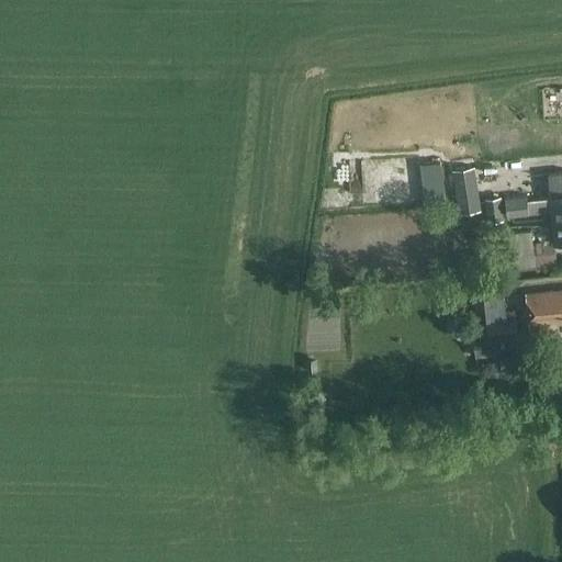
[(446,202),(440,163),(420,165),(426,205),(446,202)]
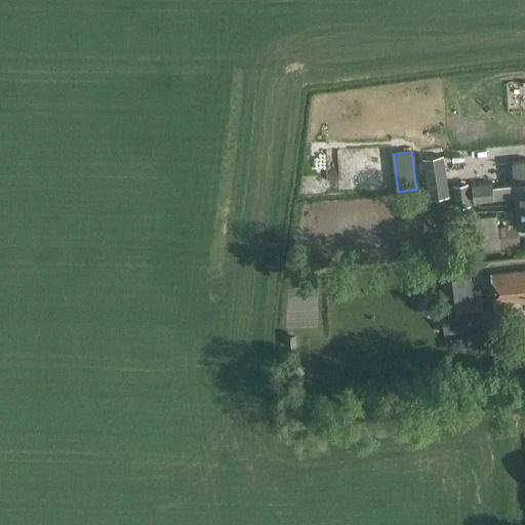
[(451,197),(444,156),(422,160),(430,201),(451,197)]
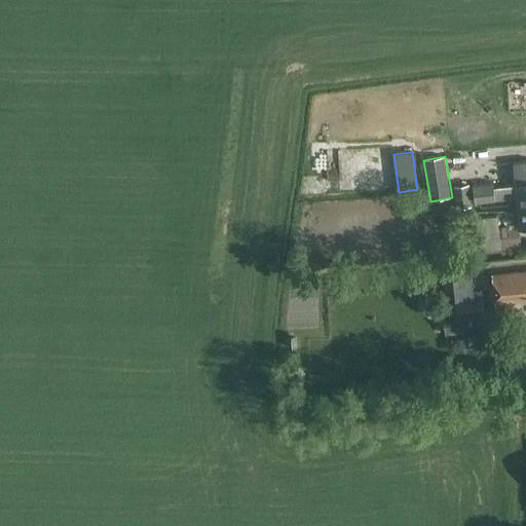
[(525,161),(513,163),(516,185),(494,188),(494,184),(473,186),(475,203),(516,199),(517,208),(525,207),(525,161)]
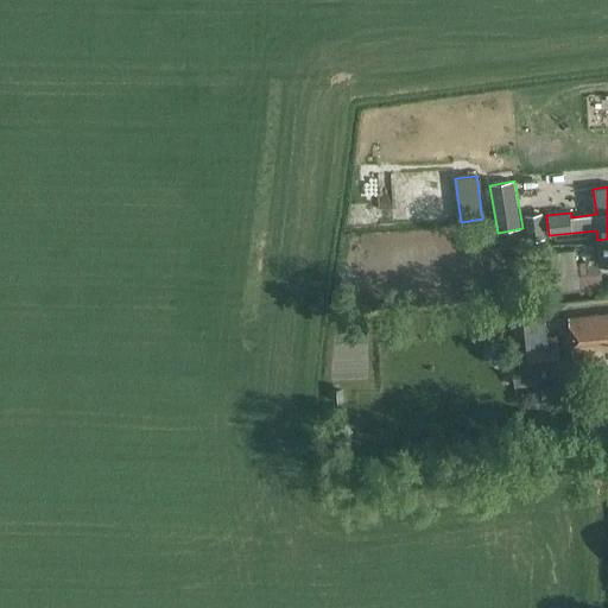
[(545,239),(542,213),(525,215),(529,241),(545,239)]
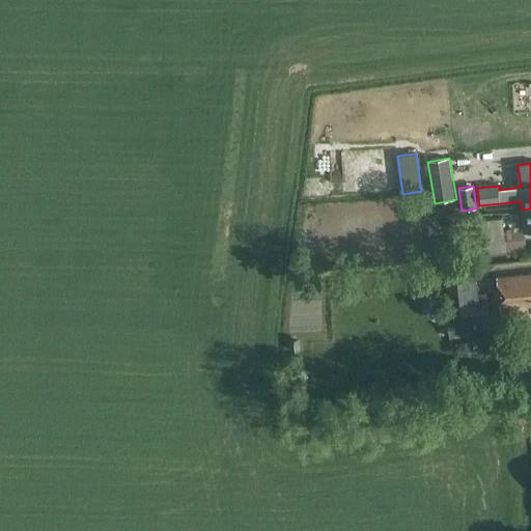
[(524,232),(530,231),(530,208),(522,210),(524,232)]
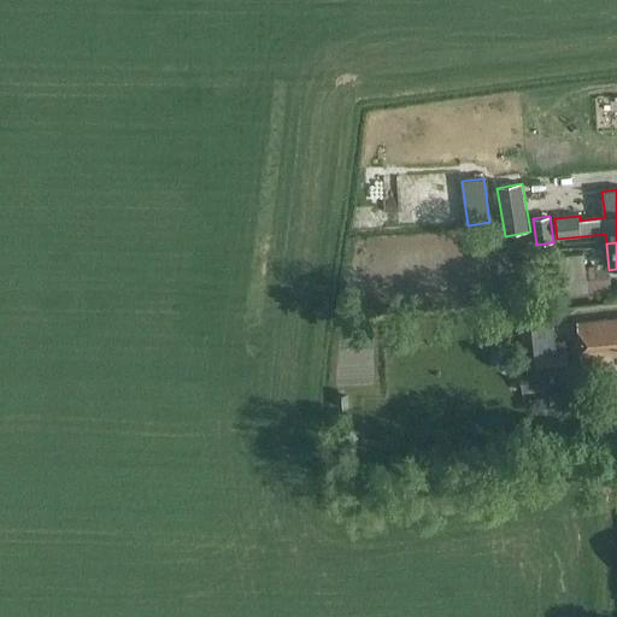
[(582,253),(550,257),(553,295),(587,292),(588,294),(611,292),(609,264),(583,266),(582,253)]
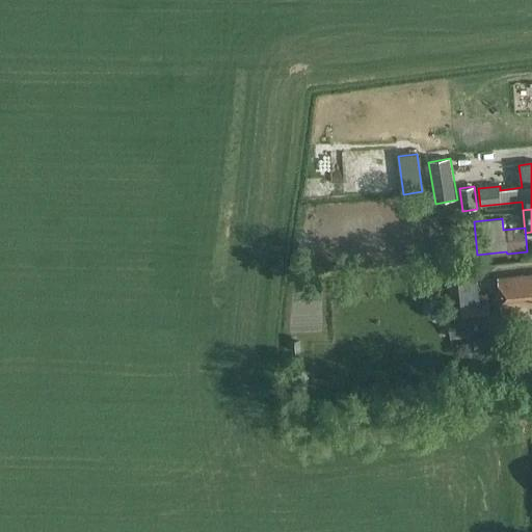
[(531,276),(498,281),(502,319),(531,315),(531,276)]
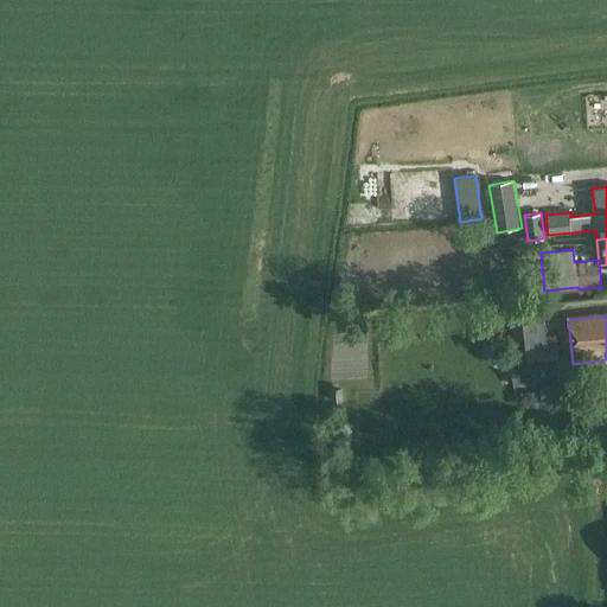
[(556,336),(547,337),(544,319),(517,321),(519,356),(528,356),(528,360),(558,358),(556,336)]
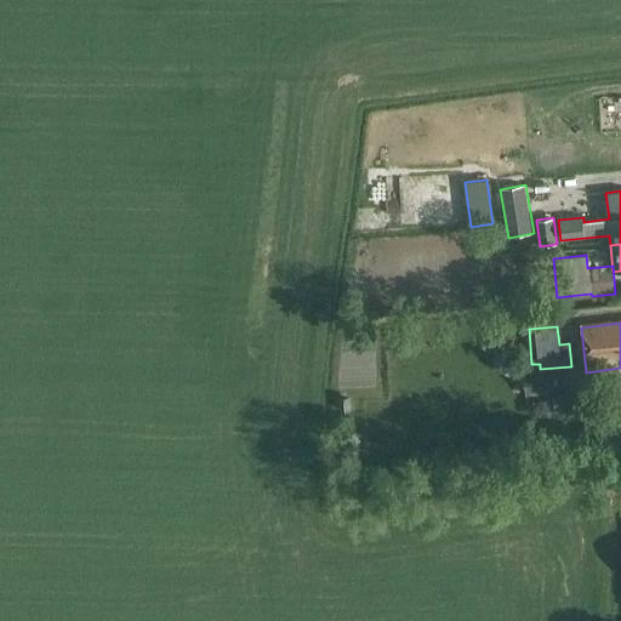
[(554,392),(552,369),(524,372),(527,396),(554,392)]
